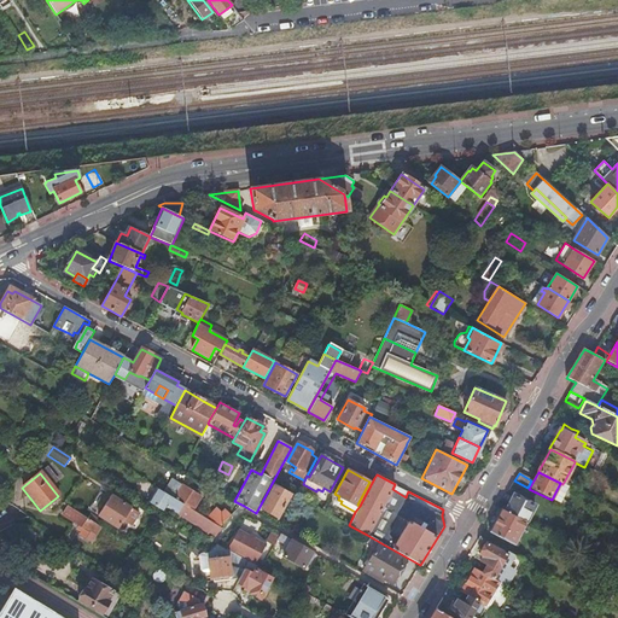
[(172,481),(164,493),(174,499),(182,487),(172,481)]
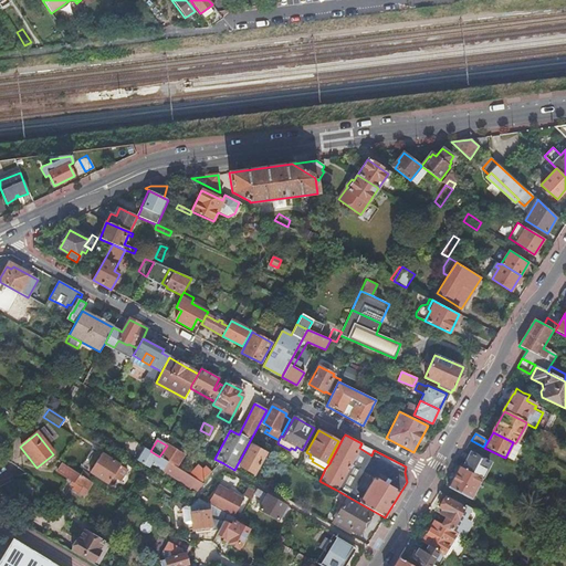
[(513,442),(505,458),(511,461),(519,444),(515,443),(513,442)]
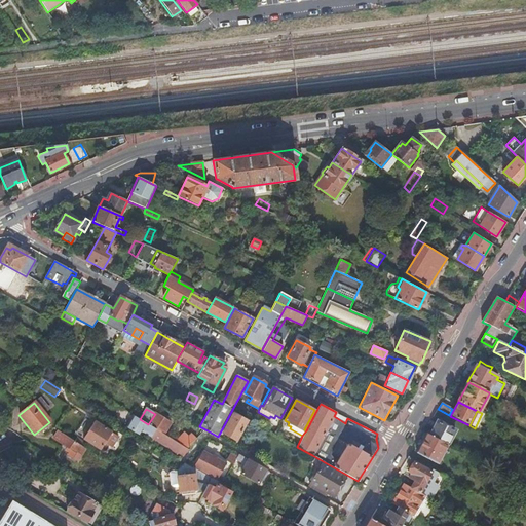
[(247,421),(233,413),(223,434),(236,441),(247,421)]
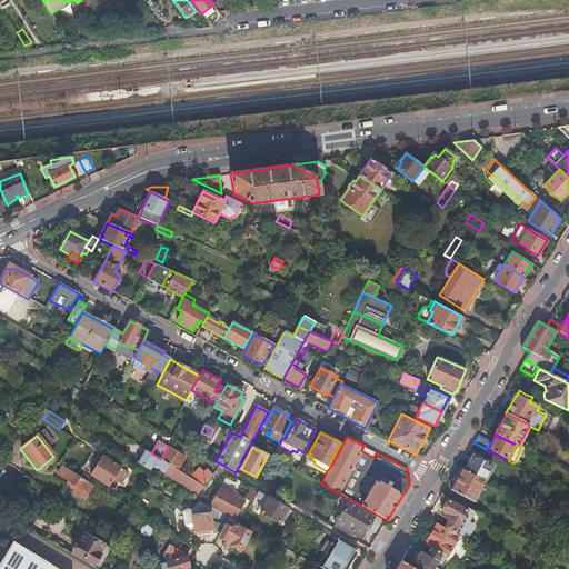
[(168,448),(160,459),(178,470),(185,458),(168,448)]
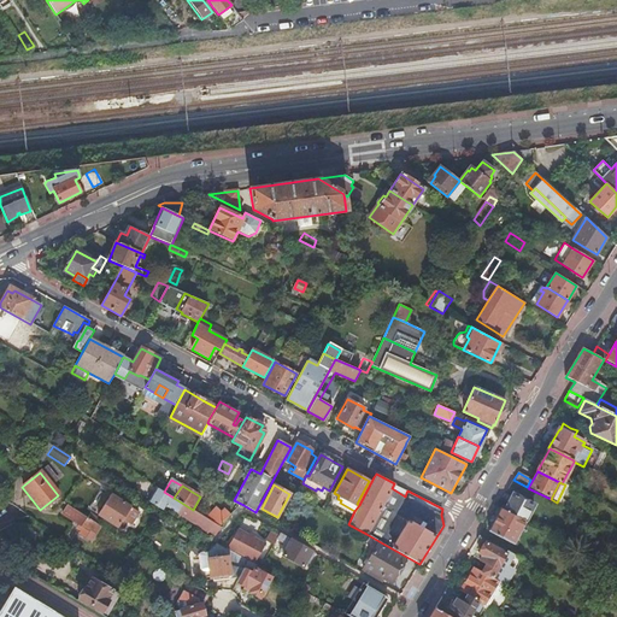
[(405,497),(406,493),(393,486),(392,488),(405,497)]
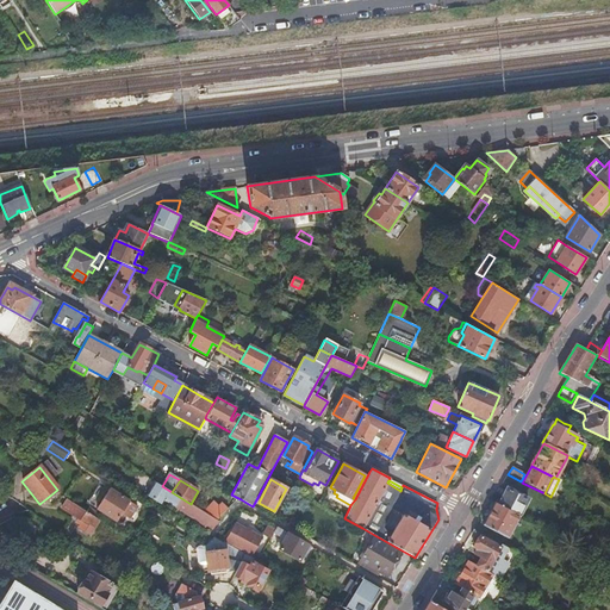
[(145,496),(160,504),(162,500),(206,527),(207,526),(212,529),(216,524),(217,521),(216,520),(210,516),(205,512),(191,504),(172,492),(162,486),(154,481),(145,496)]
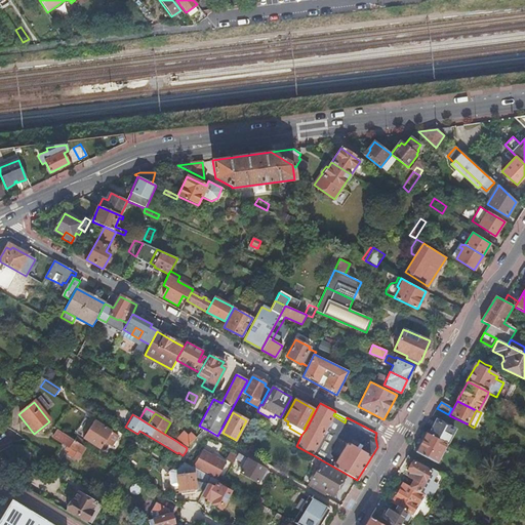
[(63,423),(58,421),(55,427),(61,431),(64,427),(63,423)]
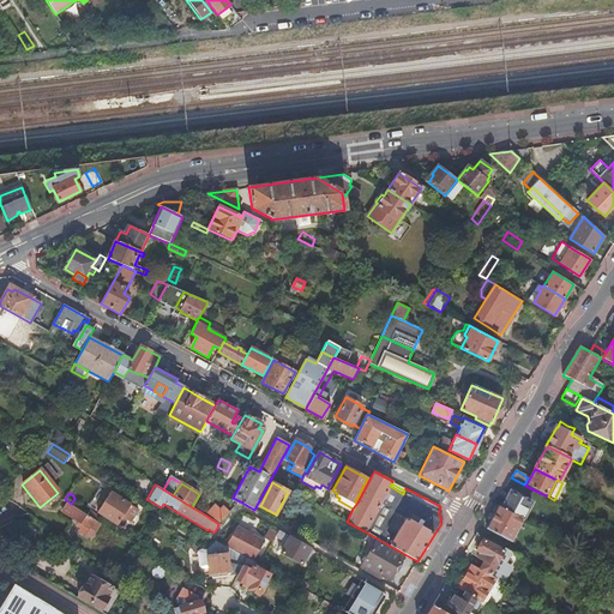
[(138,510),(130,505),(110,493),(97,513),(116,525),(122,518),(126,521),(128,517),(132,519),(138,510)]
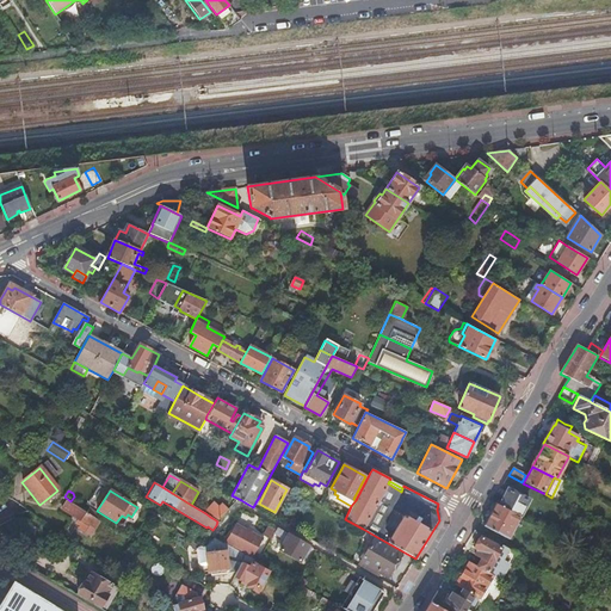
[(499,507),(520,518),(529,501),(507,491),(499,506),(499,507)]
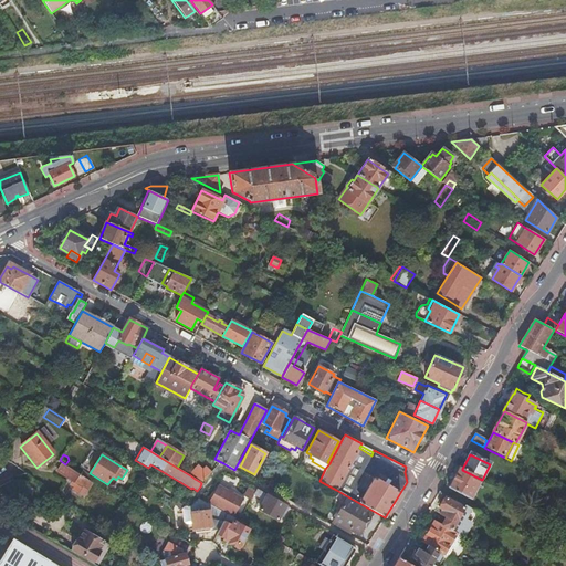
[(58,472),(72,482),(77,484),(75,488),(73,491),(83,496),(87,491),(92,483),(80,475),(62,464),(58,472)]
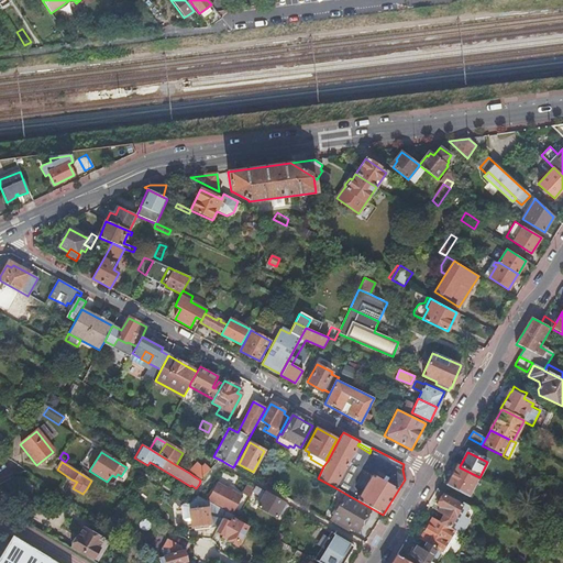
[(194,476),(199,479),(208,468),(202,463),(200,466),(195,464),(189,473),(194,476)]
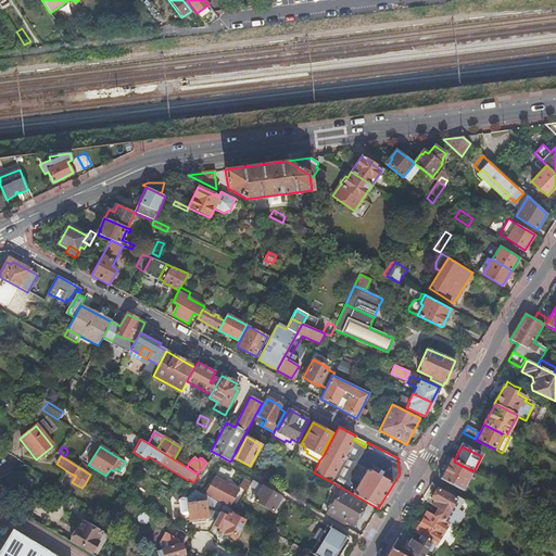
[(454,460),(451,458),(440,479),(463,491),(474,471),(454,462),(454,460)]
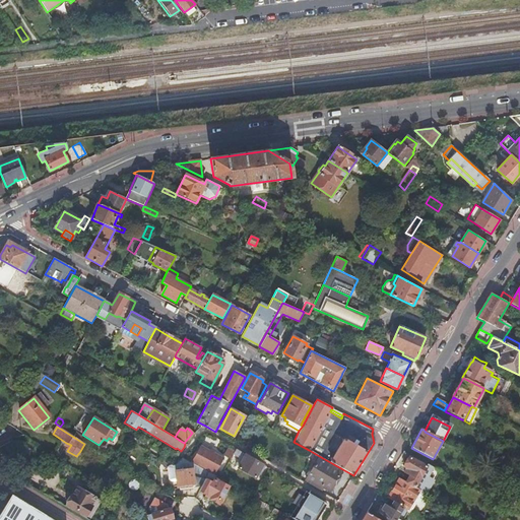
[(73,437),(84,444),(87,440),(75,433),(73,437)]
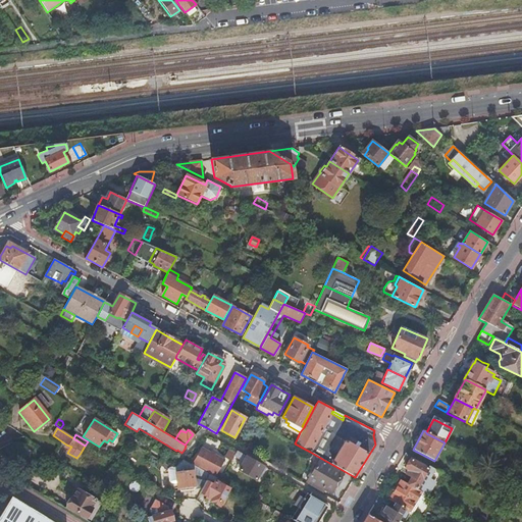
[(201,449),(194,463),(214,474),(219,465),(222,467),(224,462),(213,456),(214,453),(211,451),(210,454),(201,449)]
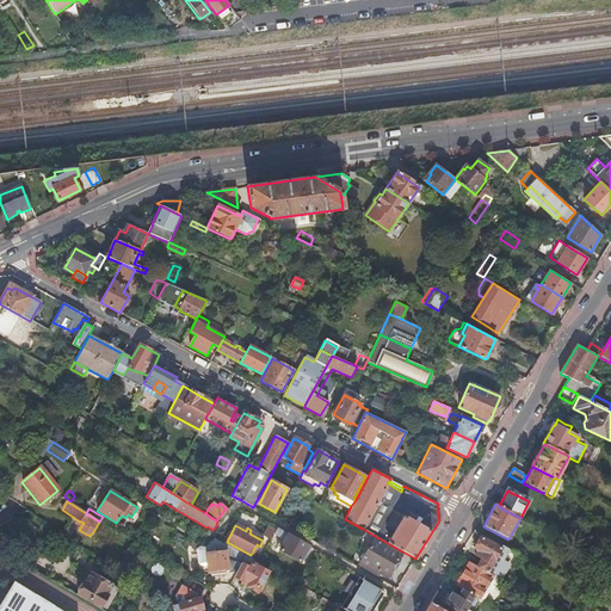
[(273,534),(276,530),(269,526),(264,536),(267,537),(265,542),(269,543),(273,534)]
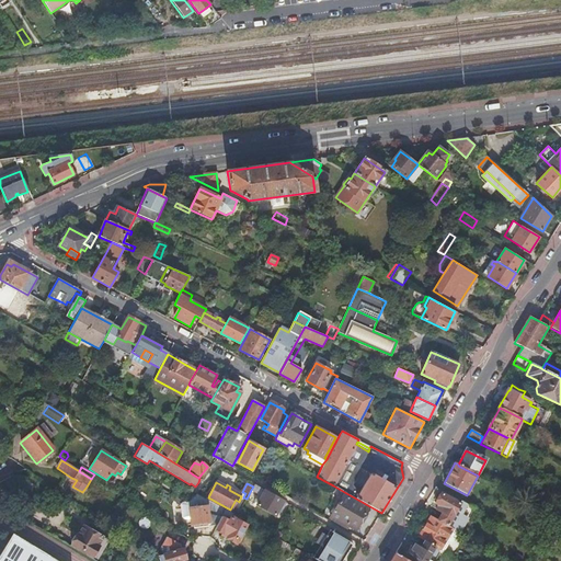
[(283,501),(254,484),(253,487),(251,490),(259,494),(254,501),(255,502),(258,503),(256,505),(275,515),(283,501)]
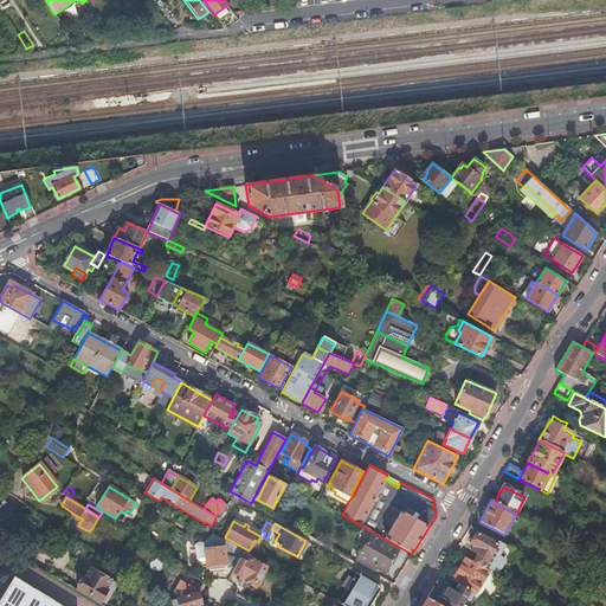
[(374,533),(360,524),(356,530),(363,534),(356,547),(361,549),(356,559),(372,568),(374,566),(385,572),(398,549),(373,534),(374,533)]
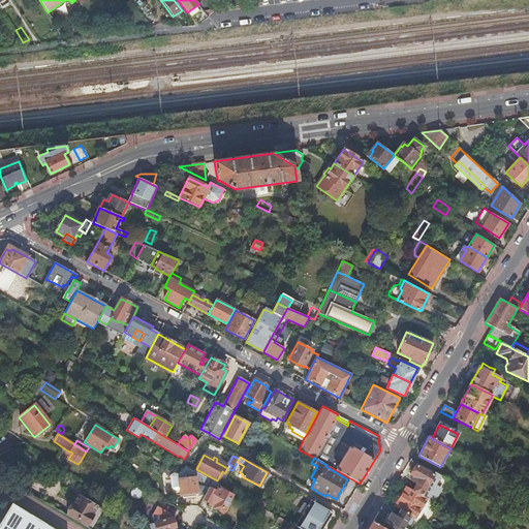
[(416,484),(412,492),(425,499),(426,499),(430,501),(434,503),(444,486),(440,484),(443,477),(438,474),(437,477),(416,465),(415,467),(414,466),(412,467),(410,471),(410,473),(411,474),(410,475),(413,476),(411,481),(416,484)]
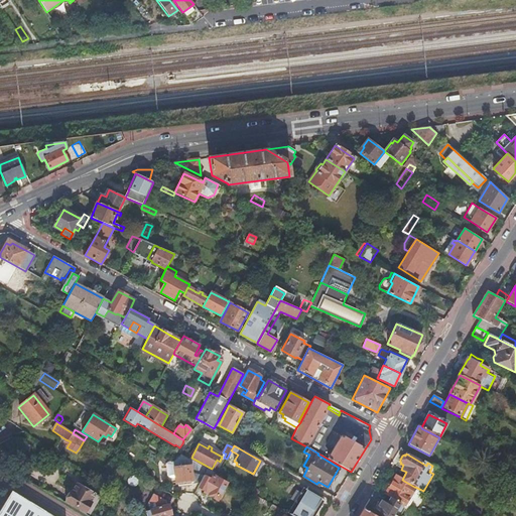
[(200,483),(207,470),(189,460),(179,455),(172,463),(175,483),(176,483),(177,485),(200,483)]
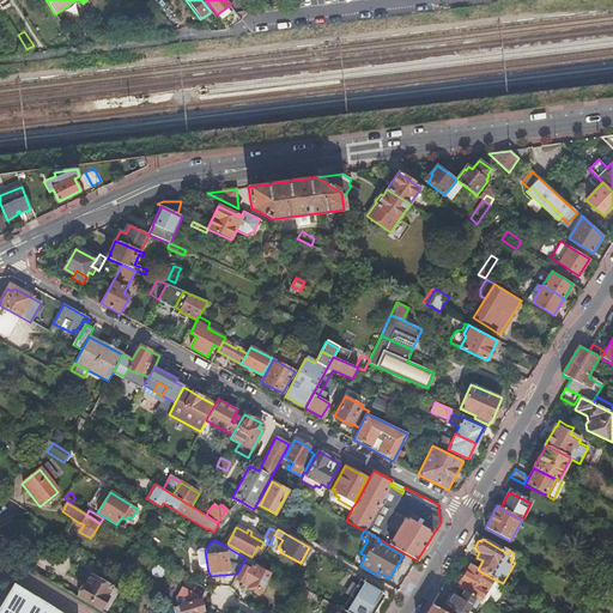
[(503,583),(507,586),(522,558),(514,553),(510,560),(515,563),(503,583)]
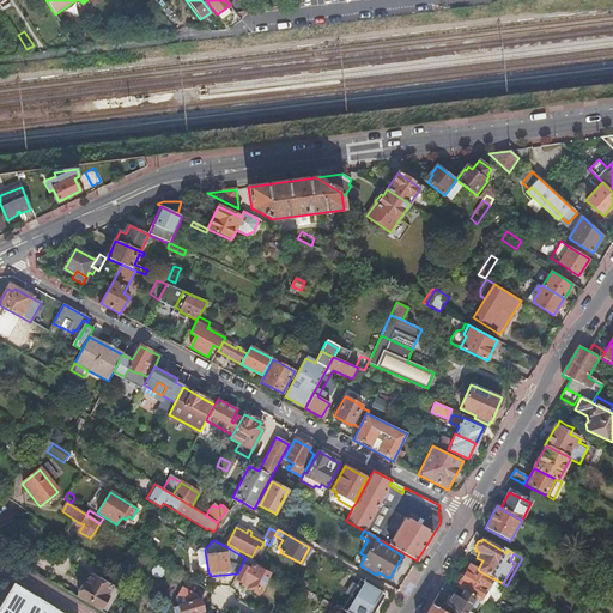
[(254,565),(255,563),(250,559),(246,558),(237,574),(235,578),(249,586),(248,588),(258,594),(268,574),(254,565)]
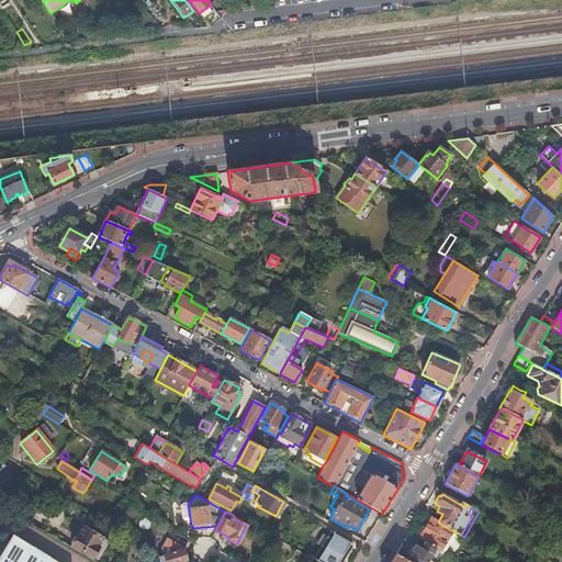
[(419,539),(425,542),(439,551),(441,549),(445,551),(449,546),(450,543),(453,538),(449,536),(452,530),(451,530),(438,523),(431,518),(419,539)]
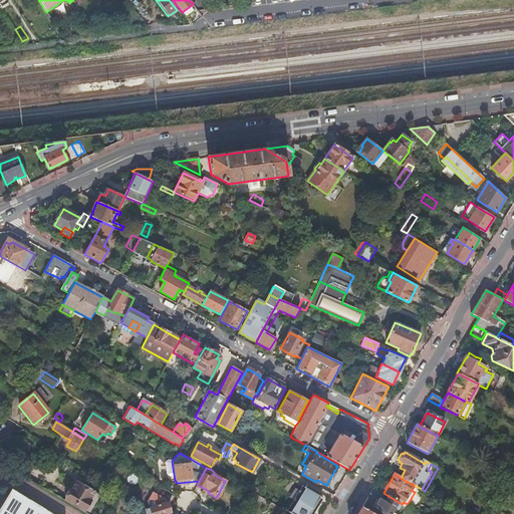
[(70,489),(65,498),(88,513),(95,502),(93,501),(94,499),(90,496),(93,492),(77,482),(72,490),(70,489)]
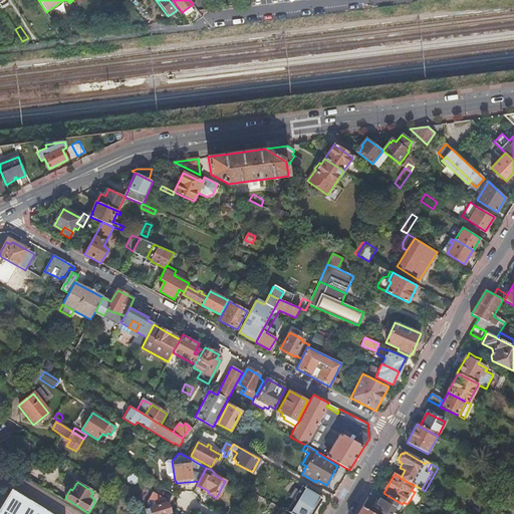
[(412,497),(411,499),(414,500),(421,489),(418,487),(414,485),(411,490),(415,492),(412,497)]
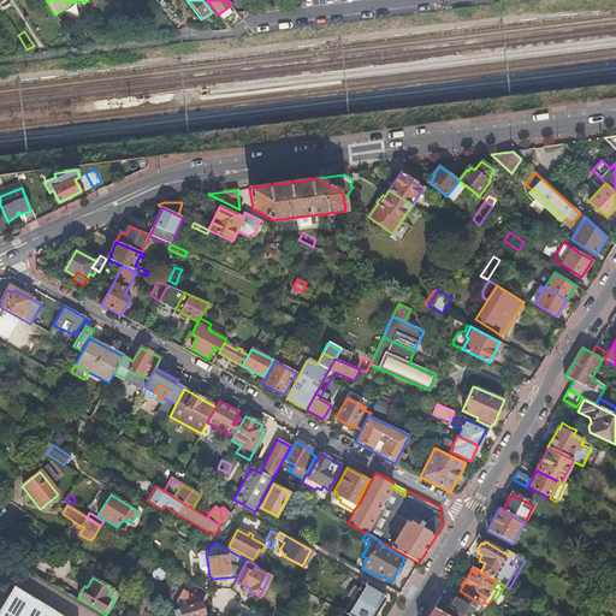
[(344,614),(349,615),(372,615),(384,596),(362,582),(344,614)]
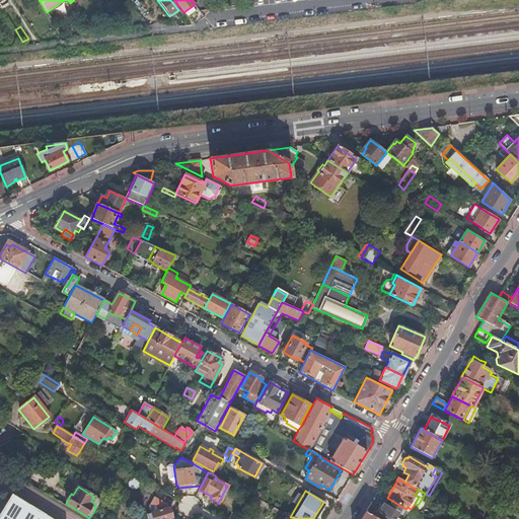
[(251,496),(262,501),(264,497),(254,492),(251,496)]
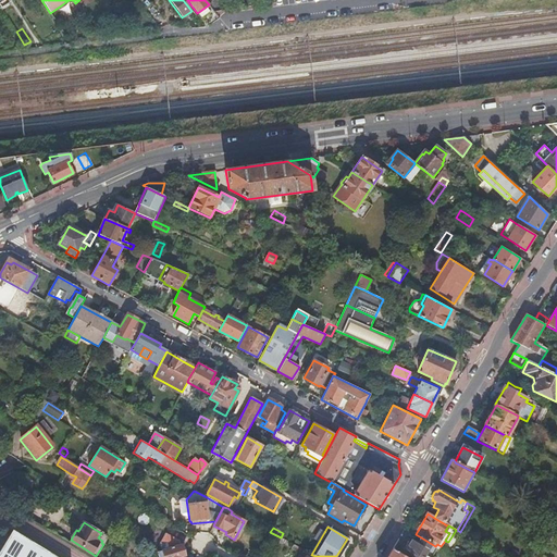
[(60,556),(12,529),(0,549),(0,556),(60,556)]
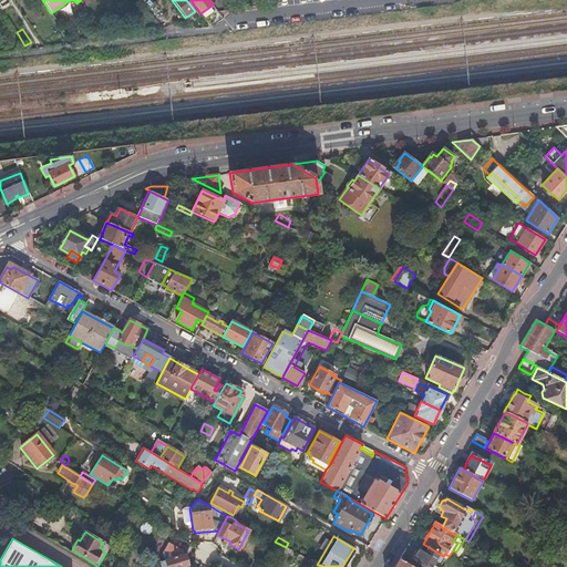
[(184,566),(188,566),(185,555),(181,556),(179,552),(169,545),(163,556),(165,560),(161,563),(161,566),(184,566)]
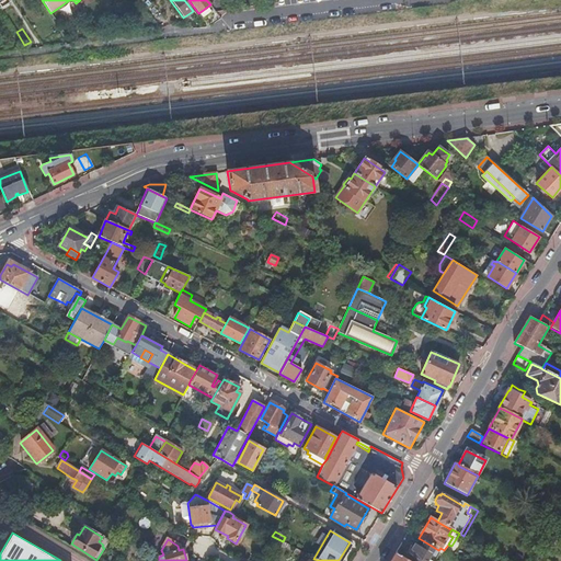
[(402,559),(407,560),(425,560),(430,556),(433,558),(438,550),(424,541),(420,548),(413,545),(411,549),(409,548),(402,559)]
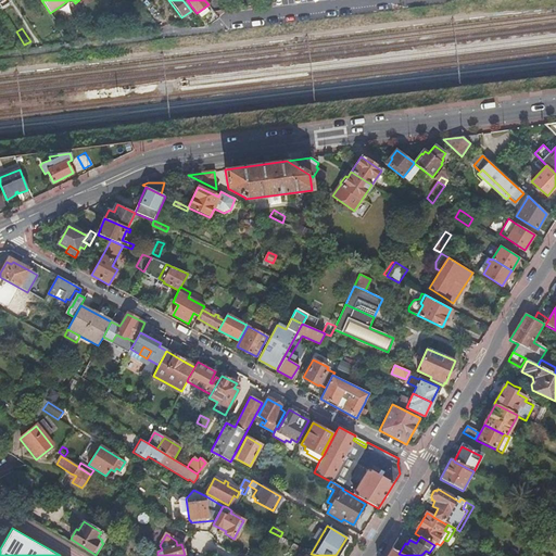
[(426,551),(421,555),(434,555),(439,548),(434,545),(429,553),(426,551)]
